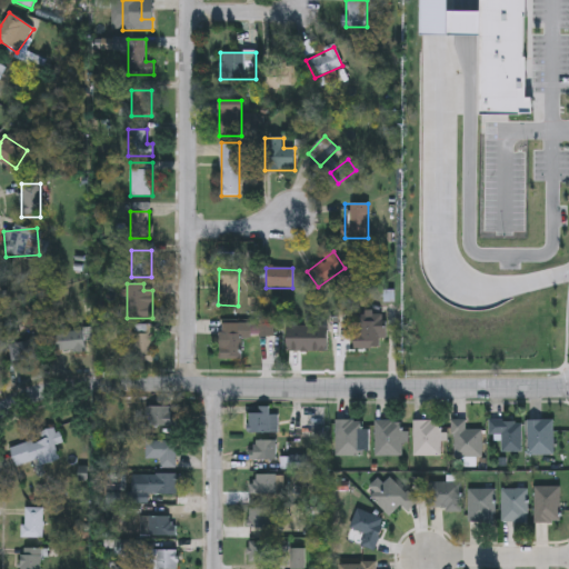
[(385,338),(381,338),(381,349),(356,349),(356,313),(385,313),(385,338)]
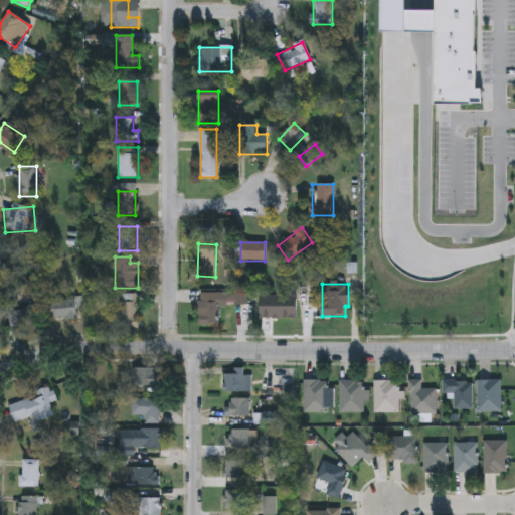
[(303,303),(303,288),(315,288),(315,303),(303,303)]
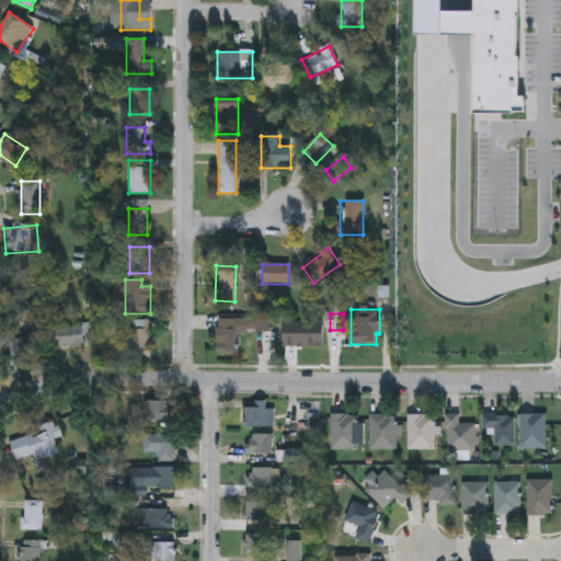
[(216,354),(216,318),(248,318),(248,332),(237,332),(237,354),(216,354)]
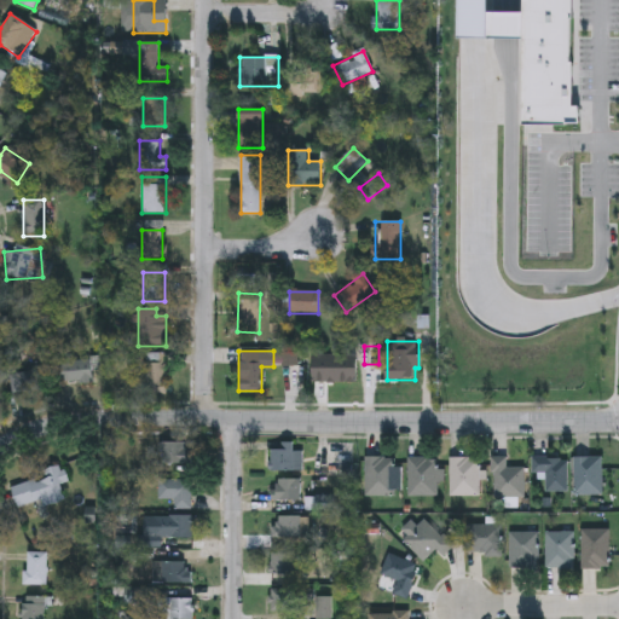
[(166,353),(166,393),(145,393),(145,353),(166,353)]
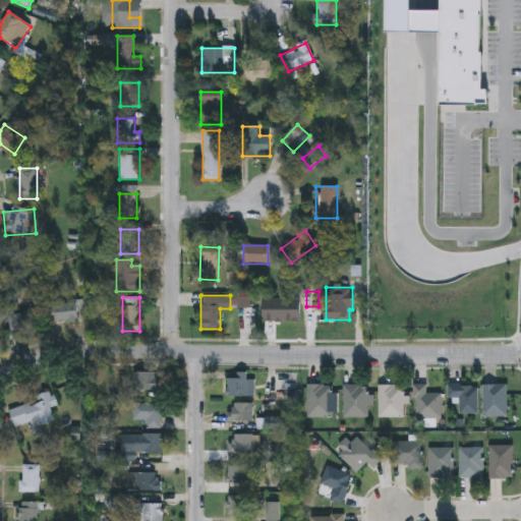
[(51,303),(77,303),(77,323),(51,323),(51,303)]
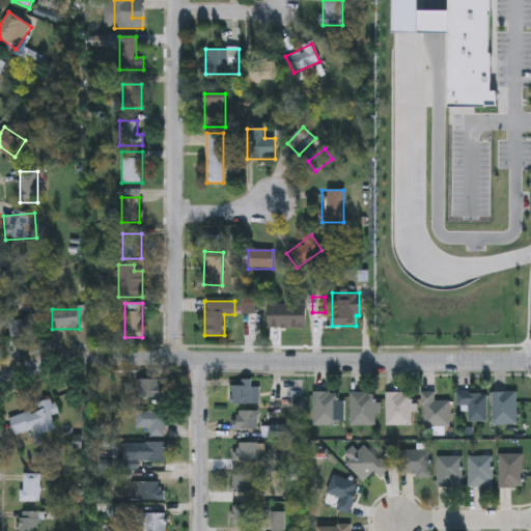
[(36,337),(9,337),(9,318),(36,318),(36,337)]
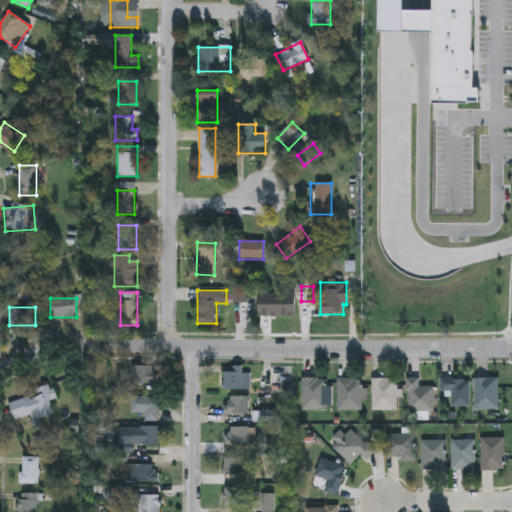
[(243,366),(243,370),(251,370),(251,387),(224,387),(224,366),(243,366)]
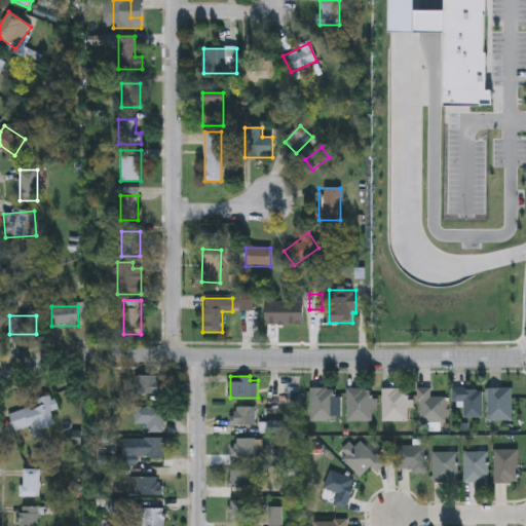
[(136,377),(163,377),(163,396),(136,396),(136,377)]
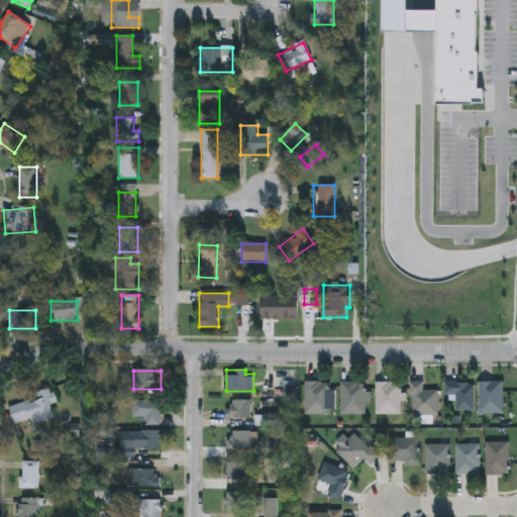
[(329,381),(329,414),(306,414),(306,381),(329,381)]
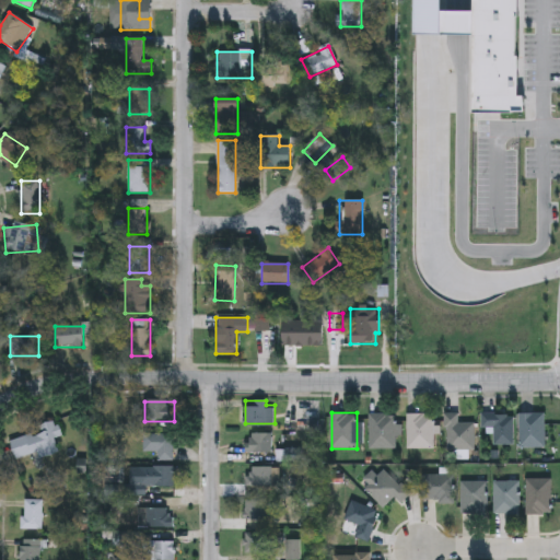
[(396,413),(396,448),(370,448),(370,413),(396,413)]
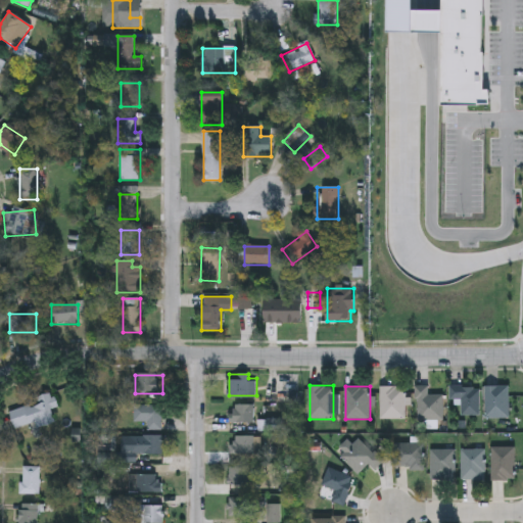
[(406,419),(381,419),(381,386),(406,386),(406,419)]
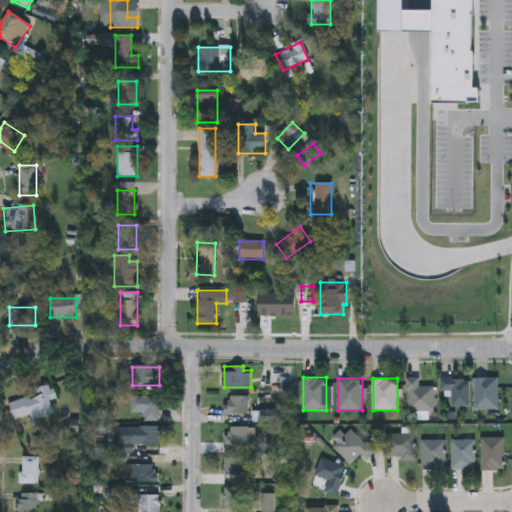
[(470,406),(451,406),(451,391),(441,391),(441,378),(470,378),(470,406)]
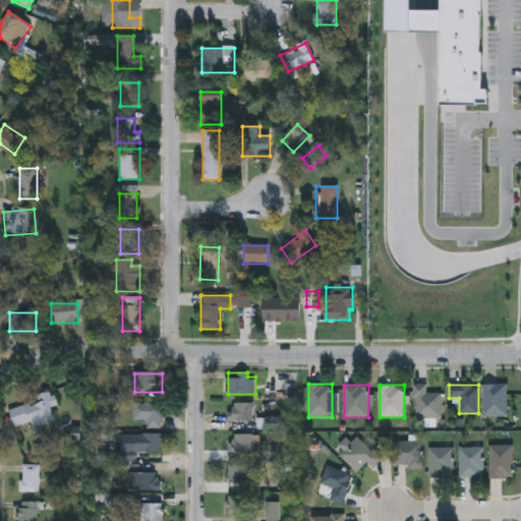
[(483,416),(483,385),(507,385),(507,416),(483,416)]
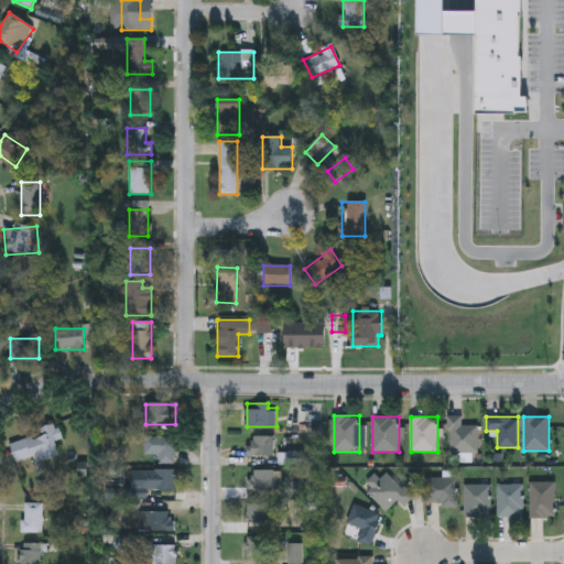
[(478,426),(478,453),(449,453),(449,418),(463,418),(463,426),(478,426)]
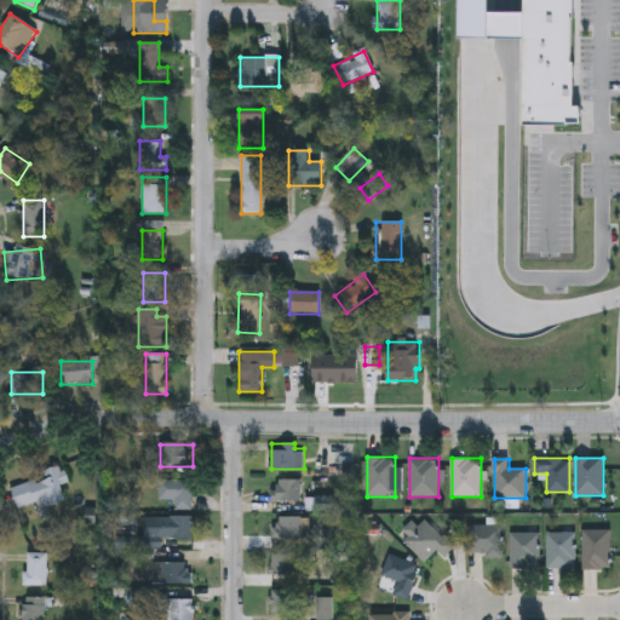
[(64,499),(21,516),(10,489),(62,468),(69,483),(59,487),(64,499)]
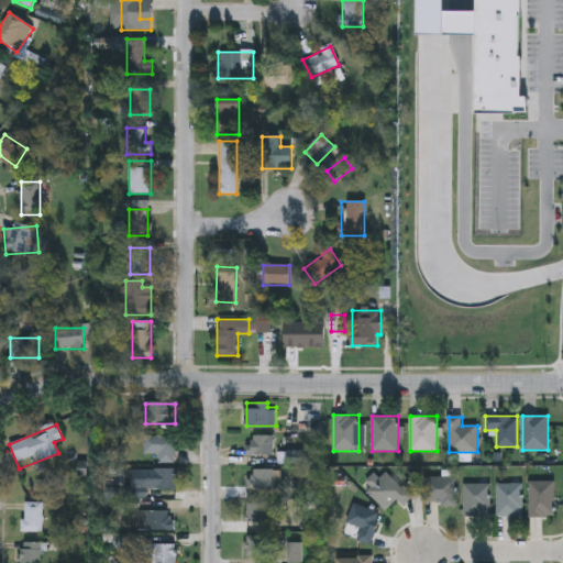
[(274,453),(250,453),(250,433),(274,433),(274,453)]
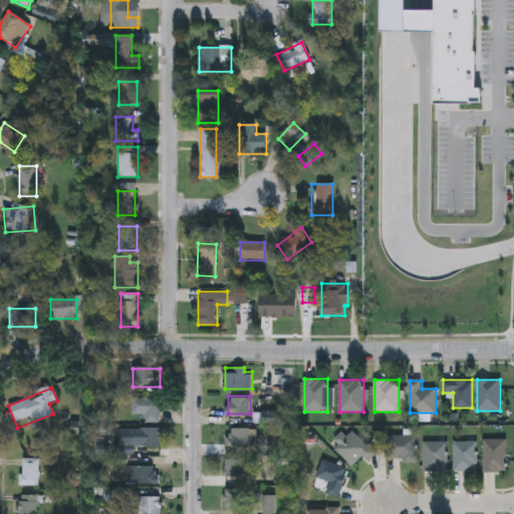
[(159,423),(146,423),(146,416),(132,416),(132,400),(159,400),(159,423)]
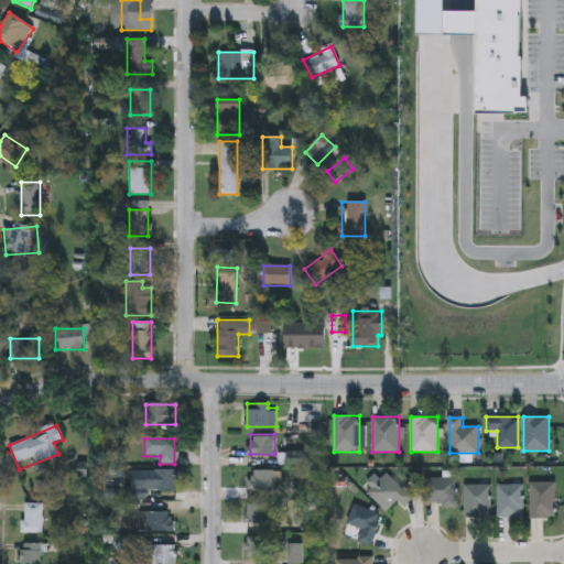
[(281,467),(281,488),(250,488),(250,467),(281,467)]
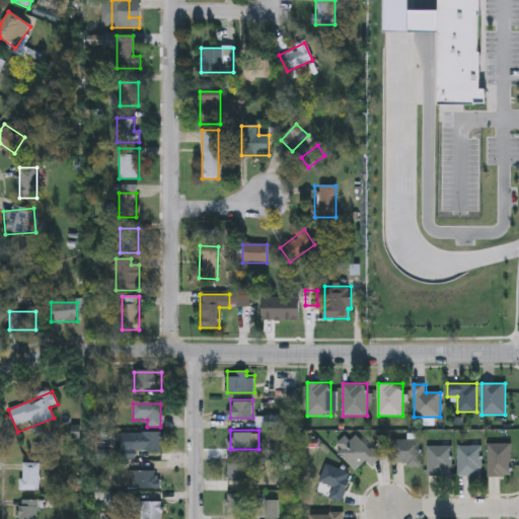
[(161,451),(137,451),(137,434),(161,434),(161,451)]
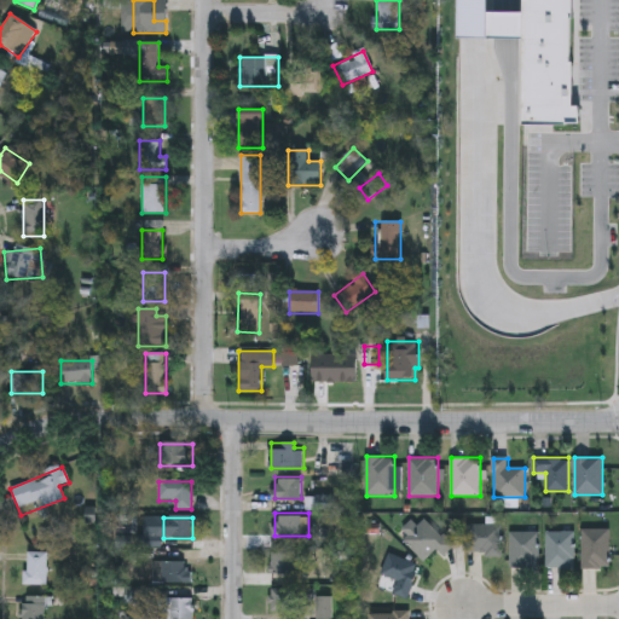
[(444,556),(437,549),(424,561),(403,539),(426,518),(453,545),(444,556)]
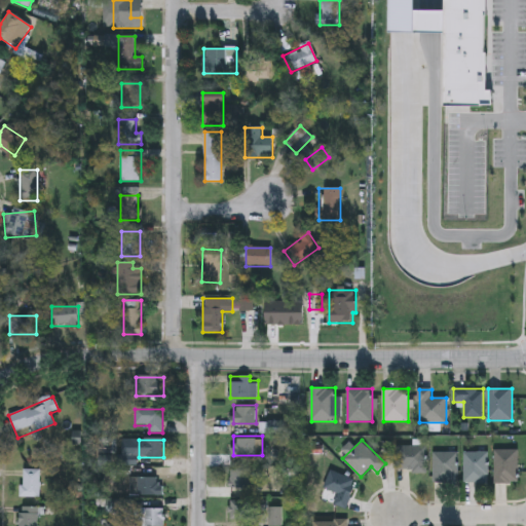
[(397,446),(427,446),(427,471),(397,471),(397,446)]
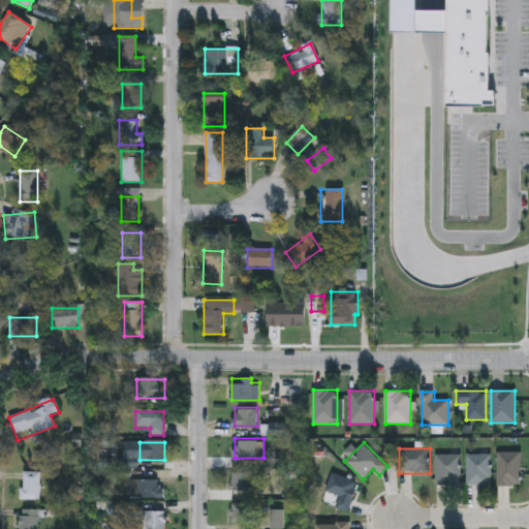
[(498,486),(498,452),(521,452),(521,486),(498,486)]
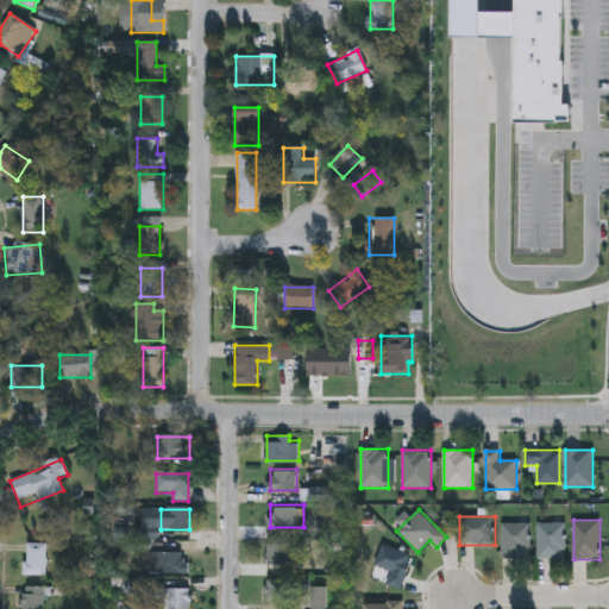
[(502,522),(531,522),(531,559),(502,559),(502,522)]
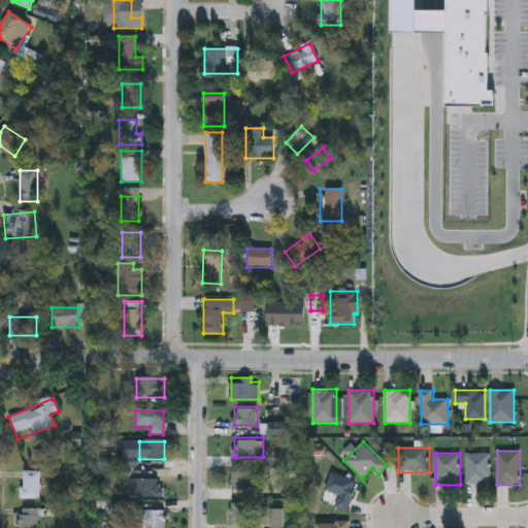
[(466,485),(466,453),(491,453),(491,485),(466,485)]
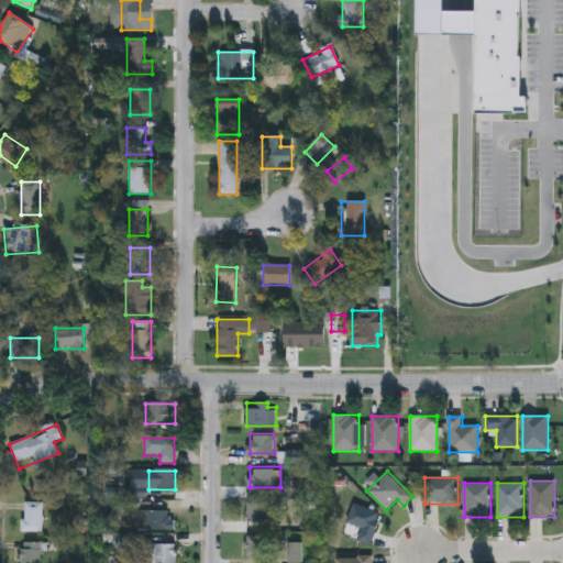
[(267,520),(246,520),(246,500),(267,500),(267,520)]
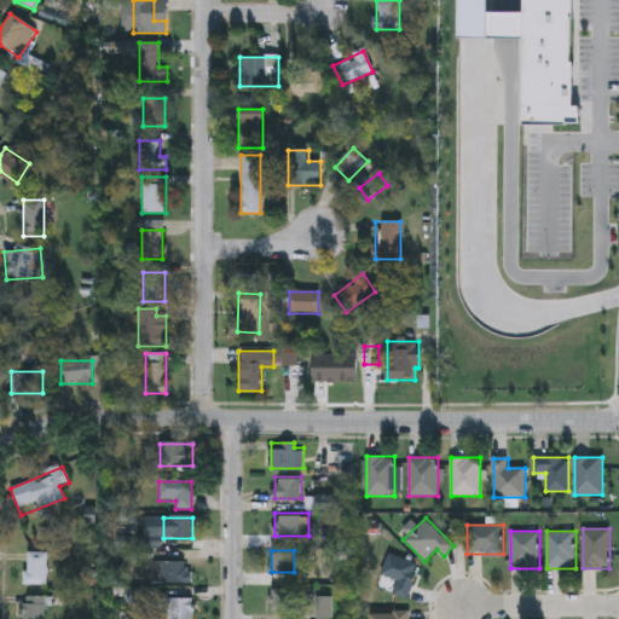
[(46,586),(25,586),(25,553),(46,553),(46,586)]
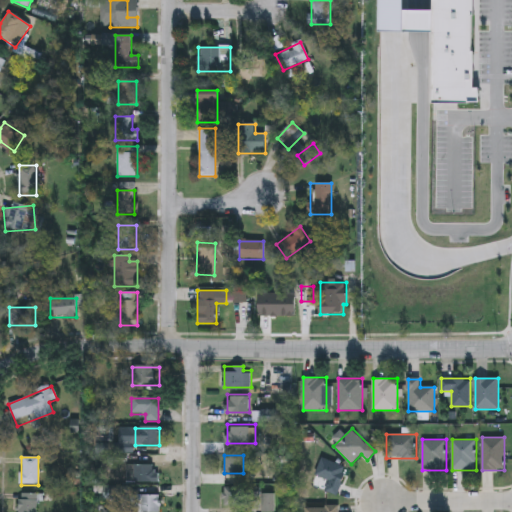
[(315,474),(323,457),(348,468),(336,495),(324,490),(329,480),(315,474)]
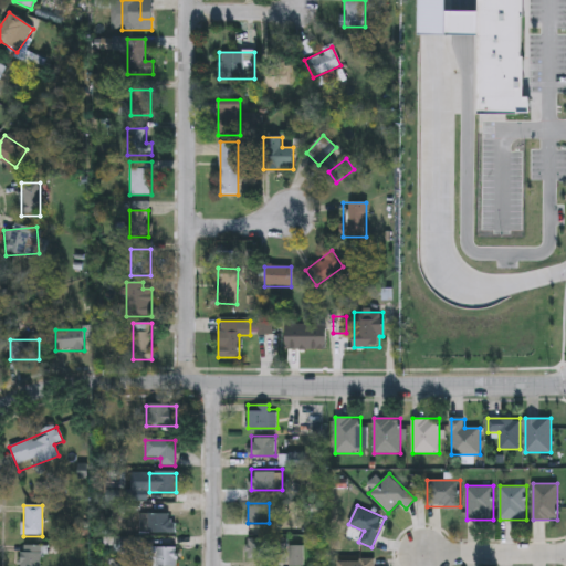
[(174,535),(147,535),(147,515),(174,515),(174,535)]
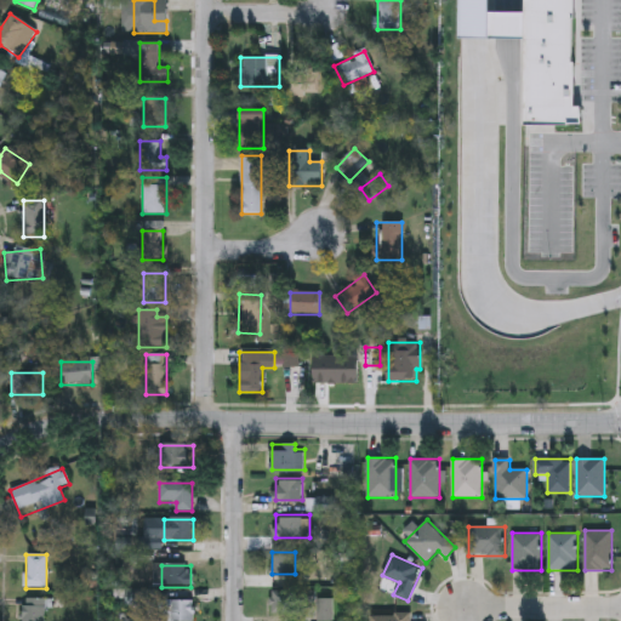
[(272,587),(295,587),(295,609),(272,609),(272,587)]
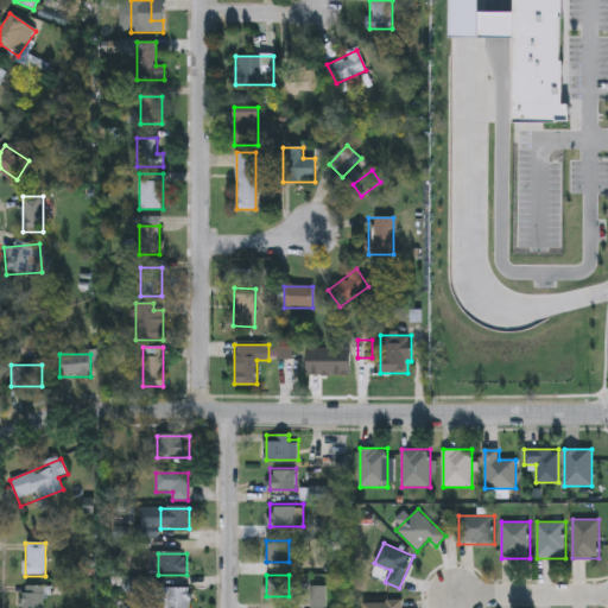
[(122,594),(122,580),(144,580),(144,594),(122,594)]
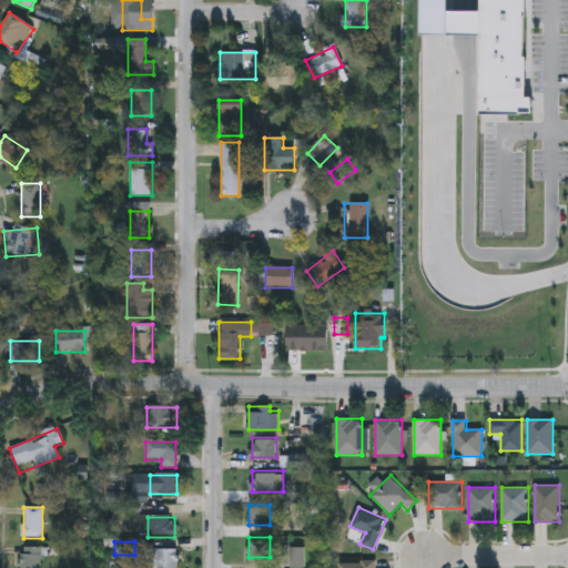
[(291,566),(291,546),(304,546),(304,566),(291,566)]
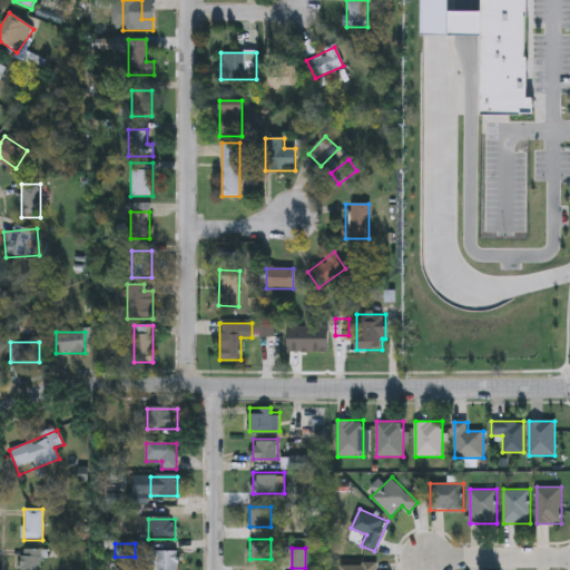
[(45,550),(45,569),(21,569),(21,550),(45,550)]
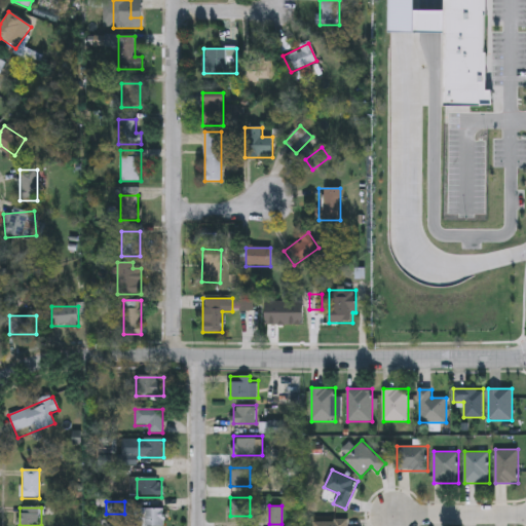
[(163,510),(163,525),(133,525),(133,510),(163,510)]
